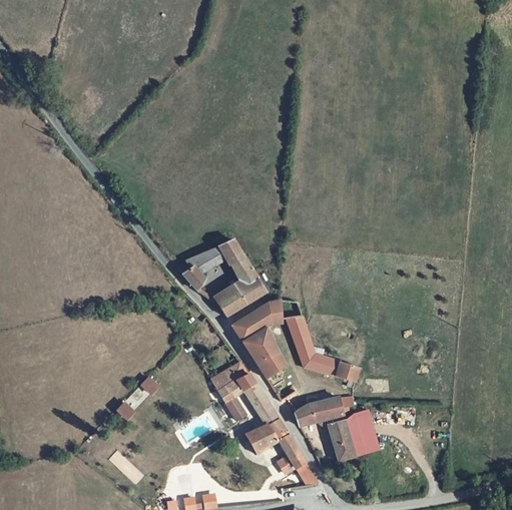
[(212,295),(224,316),(266,288),(228,235),(215,241),(225,257),(240,277),(212,295)]
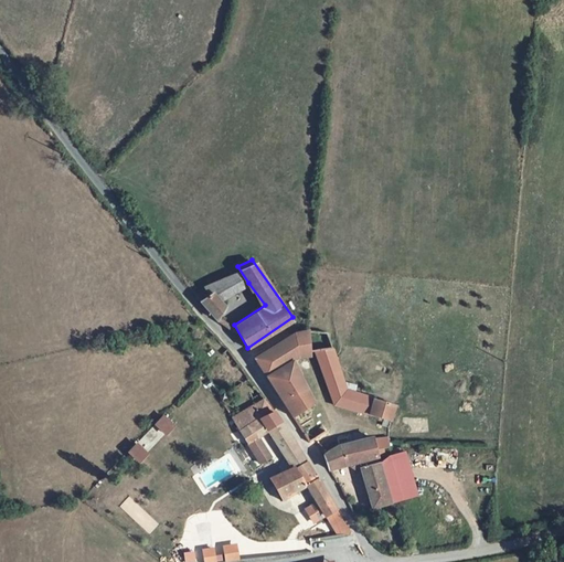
[(219,295),(248,283),(237,266),(203,279),(204,282),(219,295)]
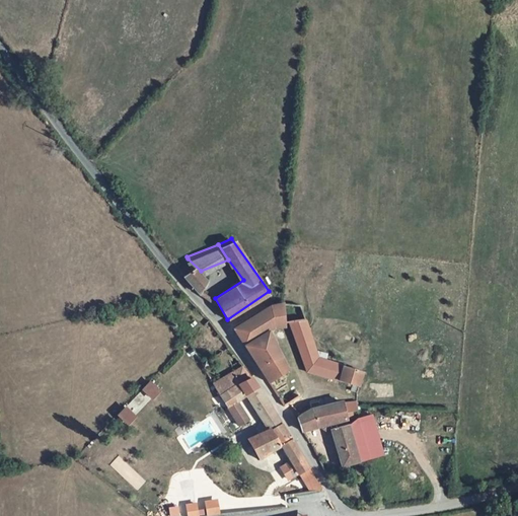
[(199,287),(206,276),(201,271),(188,259),(176,265),(199,287)]
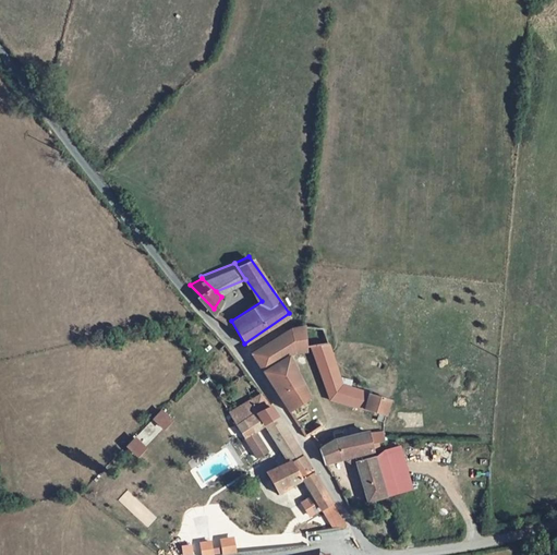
[(291,326),(294,348),(309,346),(303,323),(291,326)]
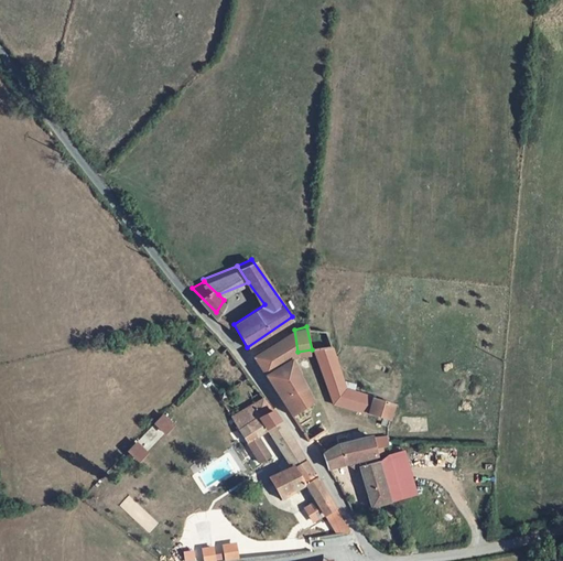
[(298,362),(298,352),(294,330),(253,357),(267,378),(298,362)]
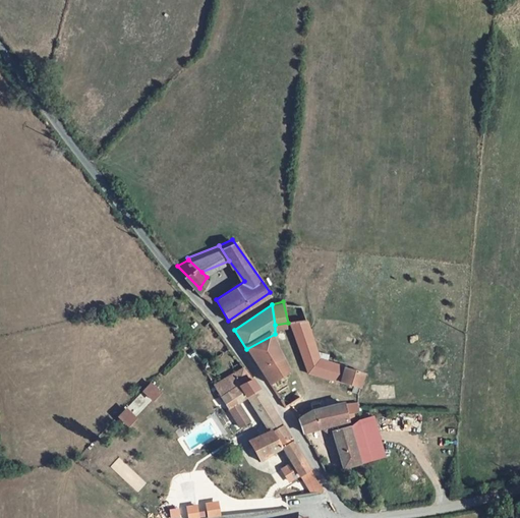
[(293,321),(305,358),(315,356),(305,319),(293,321)]
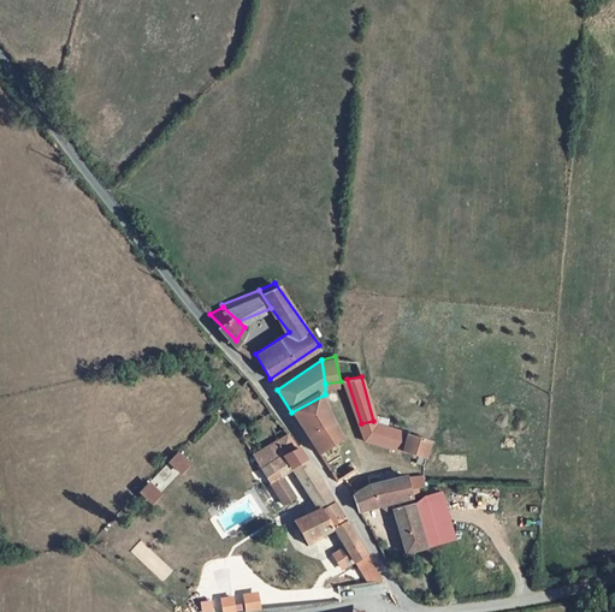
[(325,394),(291,413),(336,482),(354,473),(348,461),(344,462),(337,447),(347,440),(342,432),(332,414),(325,394)]
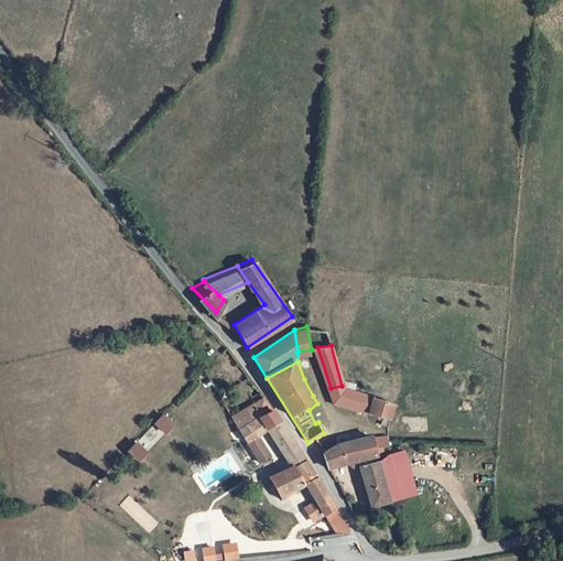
[(342,386),(331,388),(335,402),(378,416),(377,423),(383,424),(390,398),(342,386)]
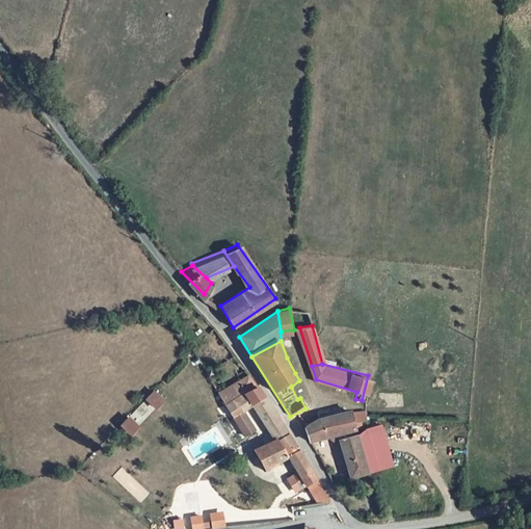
[(233,387),(239,398),(260,387),(251,375),(233,387)]
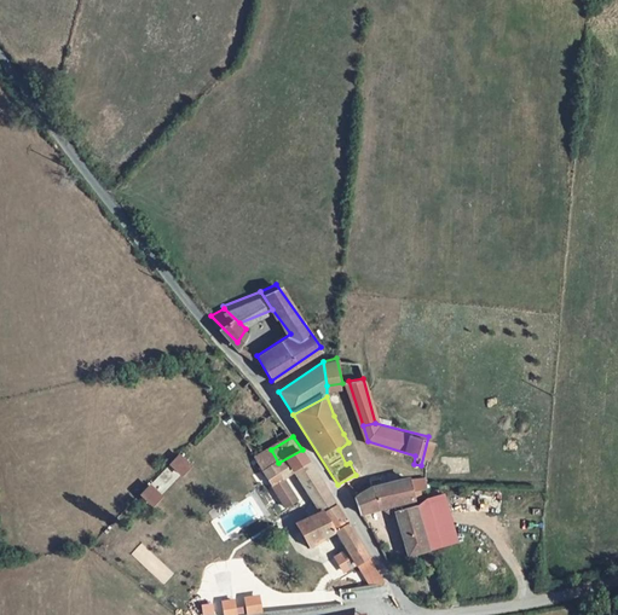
[(273,466),(278,463),(271,450),(255,458),(264,473),(273,466)]
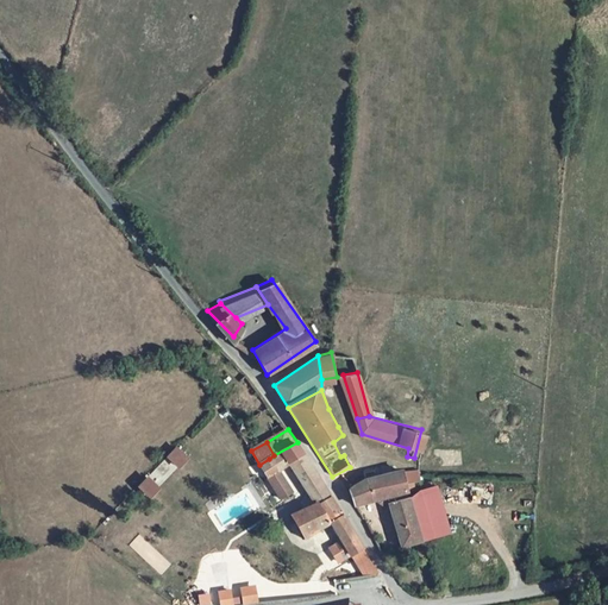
[(269,459),(276,471),(279,468),(290,460),(308,487),(321,479),(298,442),(274,455),(269,459)]
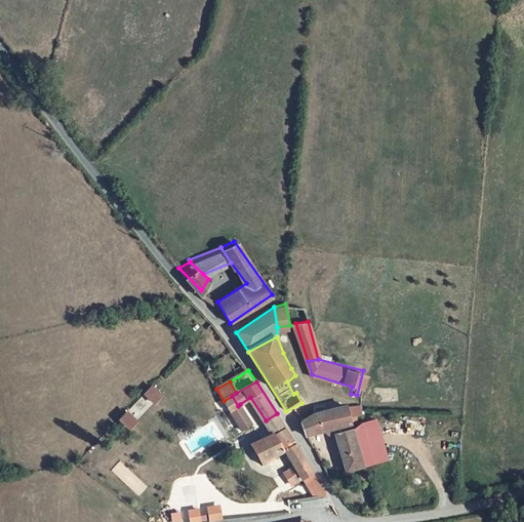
[(152,386),(146,392),(154,400),(160,394),(152,386)]
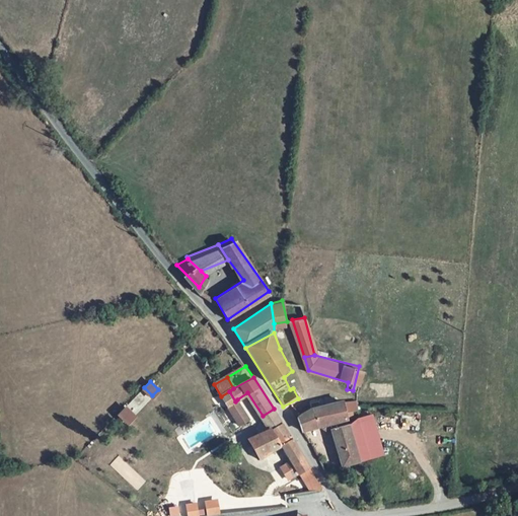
[(221,396),(239,428),(250,421),(237,399),(235,401),(229,391),(221,396)]
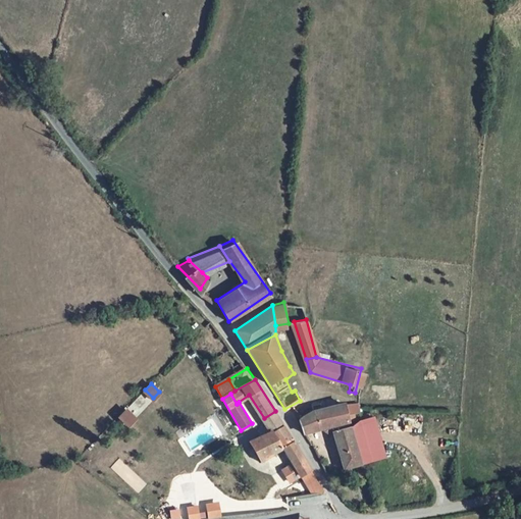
[(126,409),(119,415),(127,423),(135,417),(126,409)]
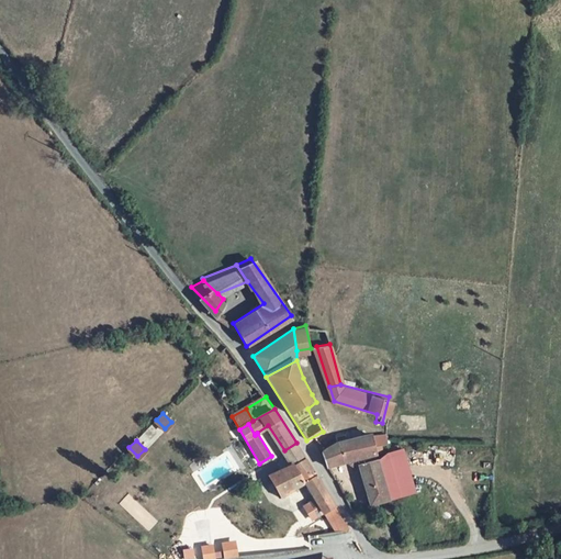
[(338,449),(346,447),(345,440),(336,442),(338,449)]
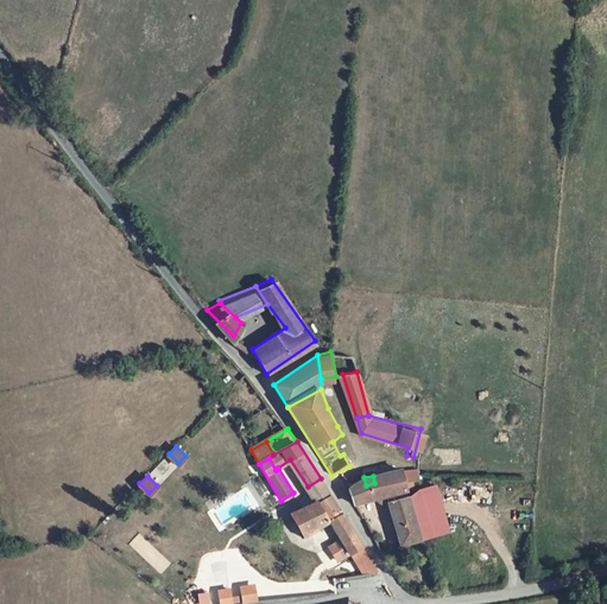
[(415,476),(399,481),(398,476),(375,483),(381,507),(387,506),(386,502),(402,497),(410,494),(411,483),(416,481),(415,476)]
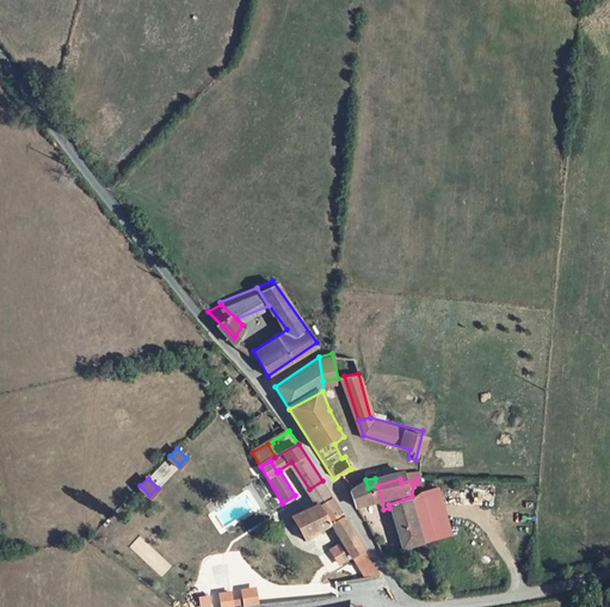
[(331,496),(322,481),(309,489),(319,503),(331,496)]
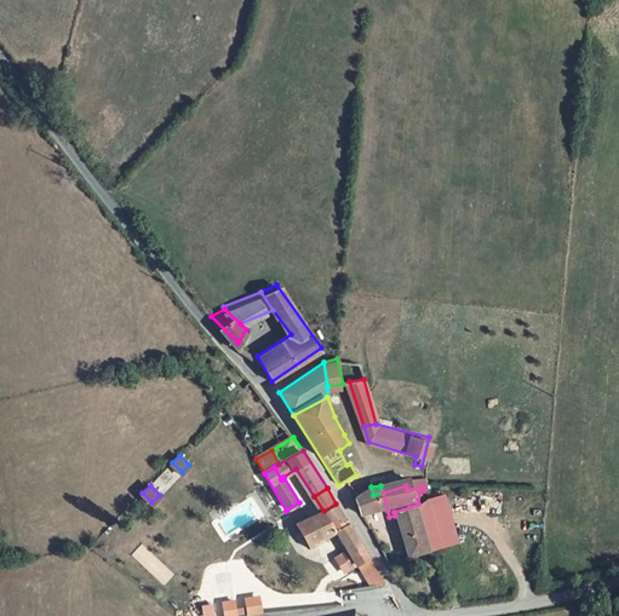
[(382,493),(373,495),(356,505),(365,520),(382,516),(382,519),(389,517),(383,493),(382,493)]
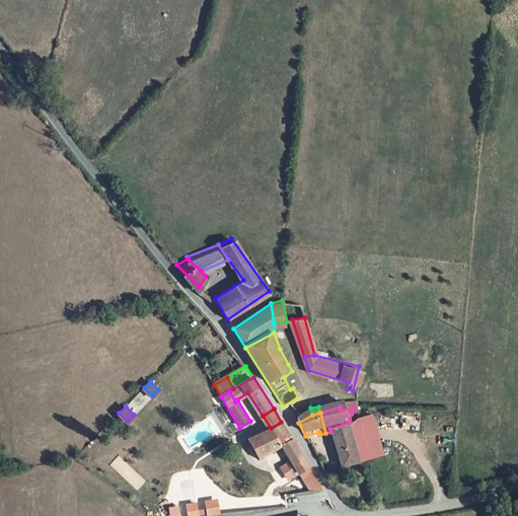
[(357,420),(368,458),(381,452),(366,417),(357,420)]
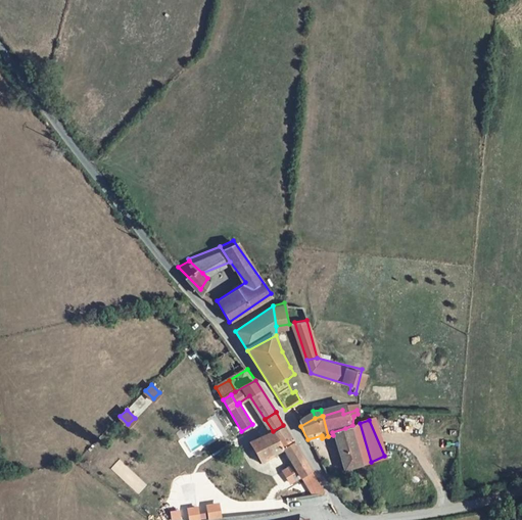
[(371,462),(360,423),(359,421),(348,435),(359,467),(371,462)]
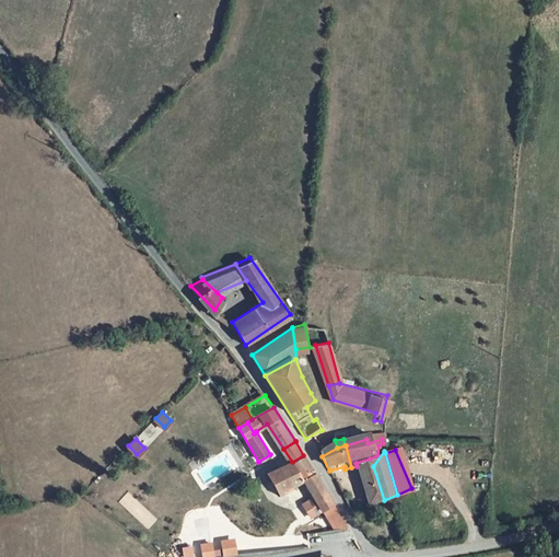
[(316,476),(303,455),(292,462),(267,476),(280,498),(305,483),(316,476)]
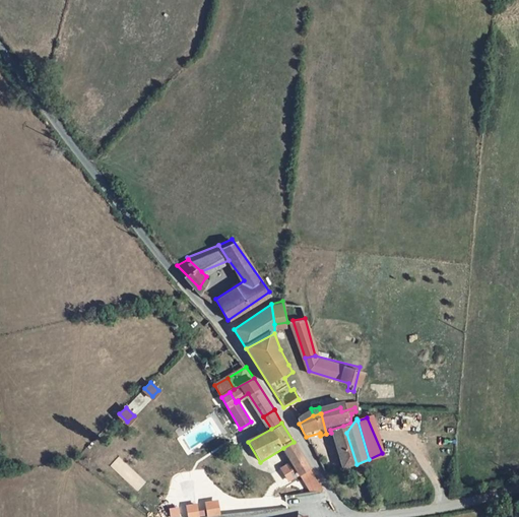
[(331,433),(332,436),(345,432),(343,426),(330,430),(331,433)]
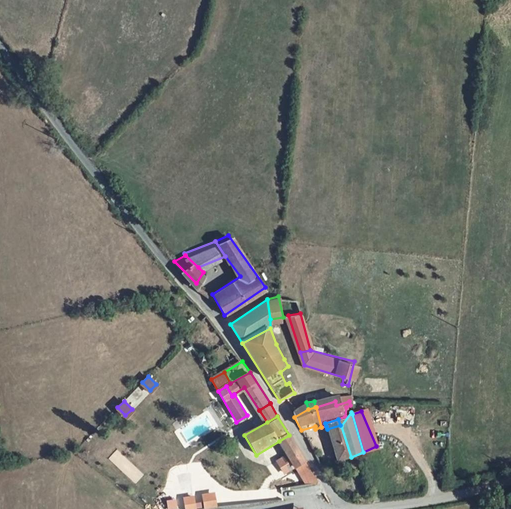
[(339,461),(351,457),(341,426),(340,425),(327,429),(339,461)]
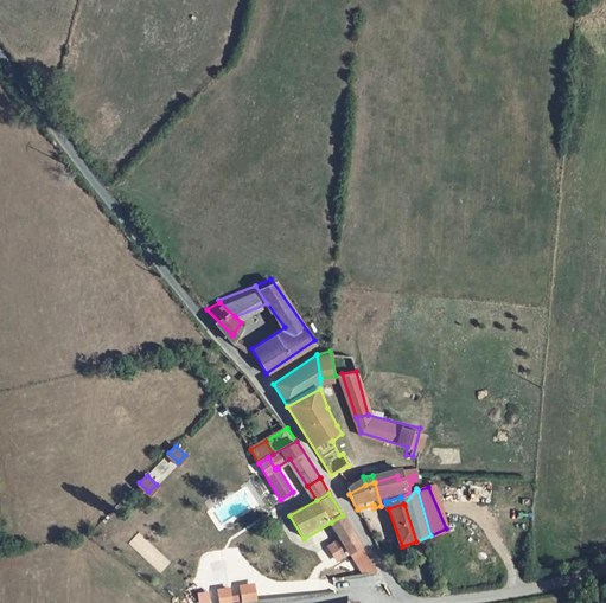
[(343,515),(331,523),(352,555),(362,547),(343,515)]
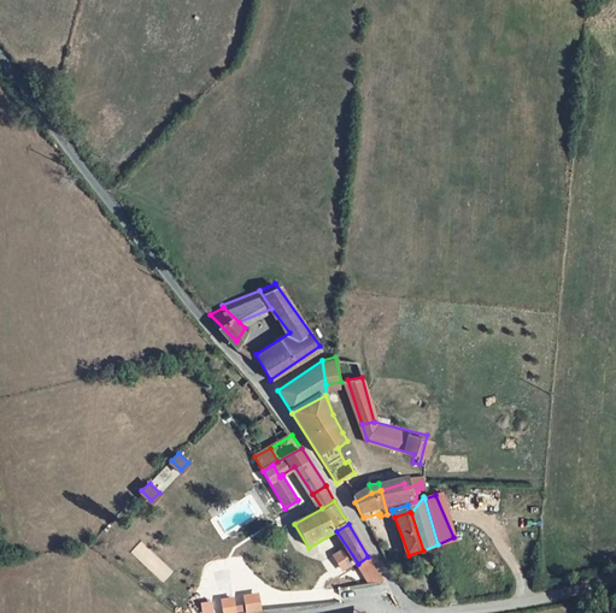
[(257,593),(245,595),(246,607),(259,605),(257,593)]
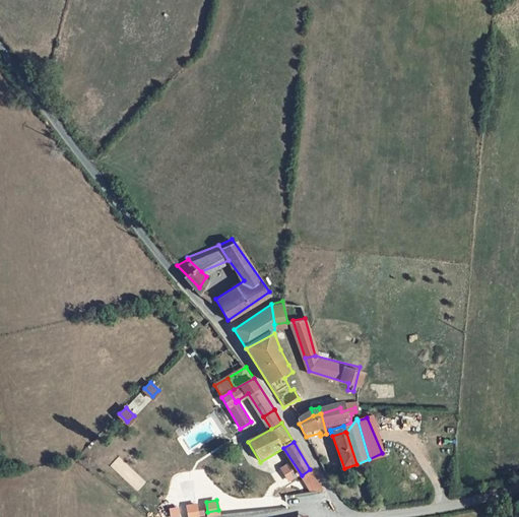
[(195,505),(187,506),(189,515),(197,514),(195,505)]
